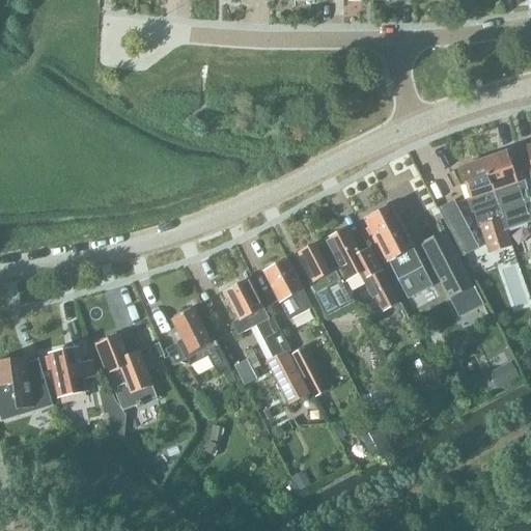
[(482,162),(493,192),(499,204),(522,197),(506,154),(482,162)]
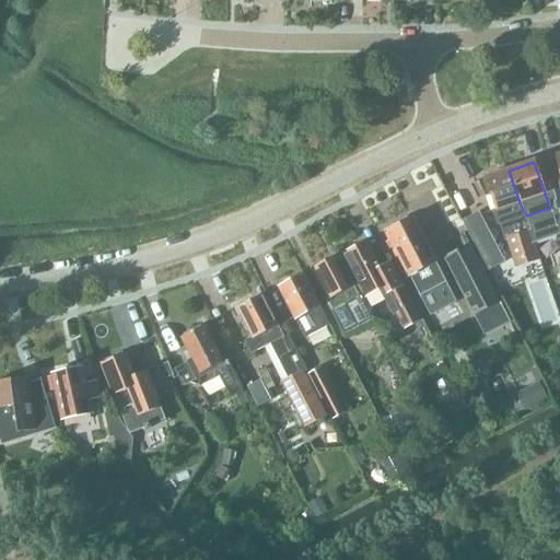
[(520,202),(509,171),(483,178),(504,240),(508,240),(516,268),(539,260),(529,230),(531,230),(526,216),(520,202)]
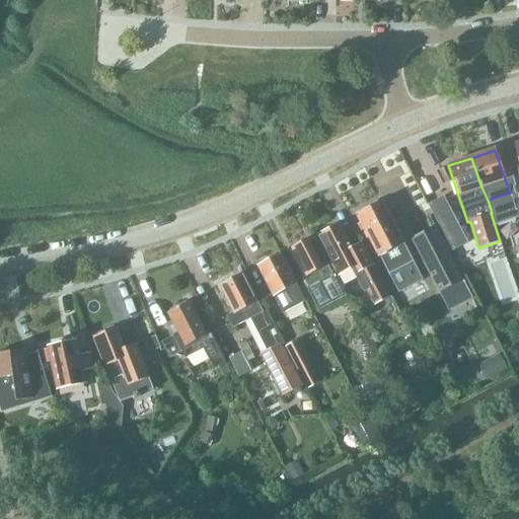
[(443,198),(428,205),(452,251),(453,251),(452,247),(466,240),(443,198)]
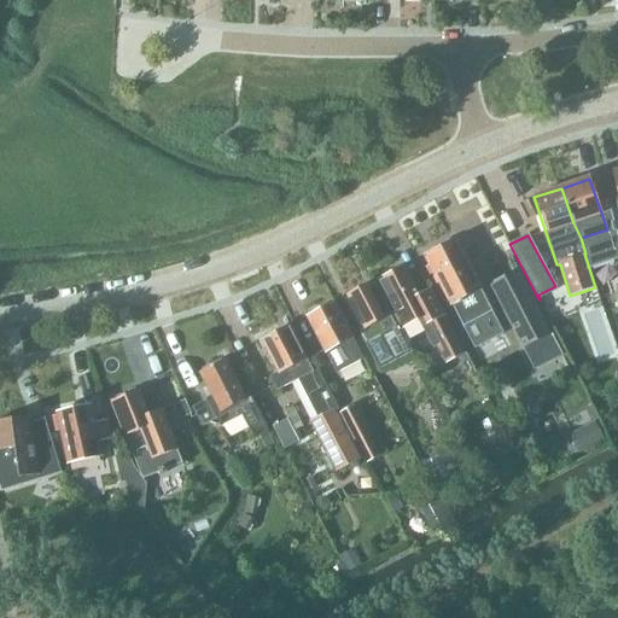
[(481,290),(478,286),(473,277),(472,274),(473,270),(470,262),(466,261),(455,242),(452,243),(448,242),(441,245),(439,250),(426,256),(431,266),(423,270),(441,305),(443,310),(452,305),(454,309),(464,327),(493,313),(481,290)]
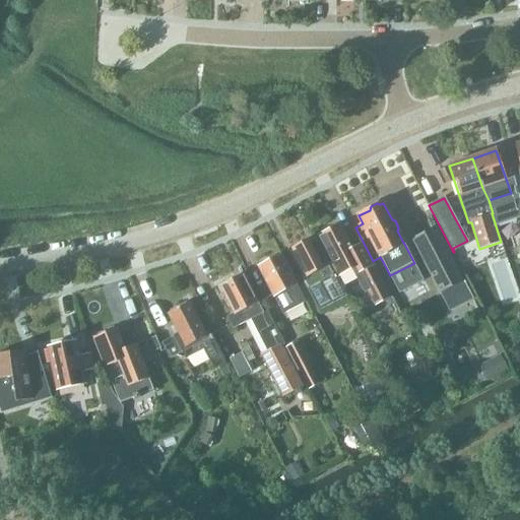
[(519,204),(509,208),(519,244),(519,204)]
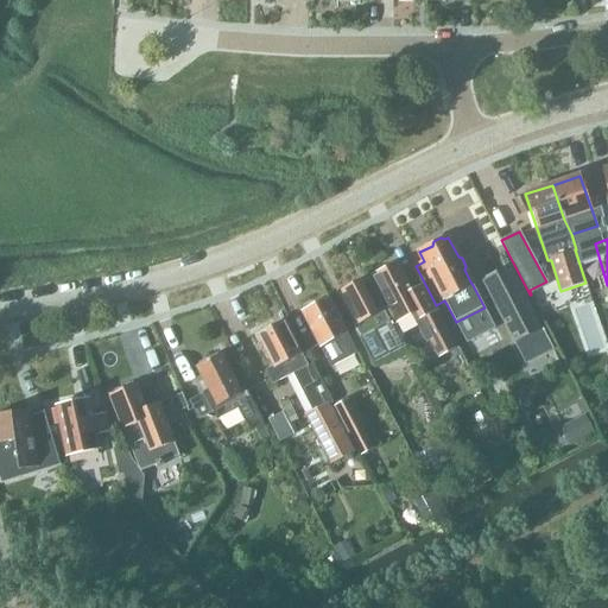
[(374,276),(372,277),(396,322),(412,314),(426,341),(429,340),(438,358),(456,348),(424,285),(411,292),(397,264),(386,270),(385,267),(373,272),(374,276)]
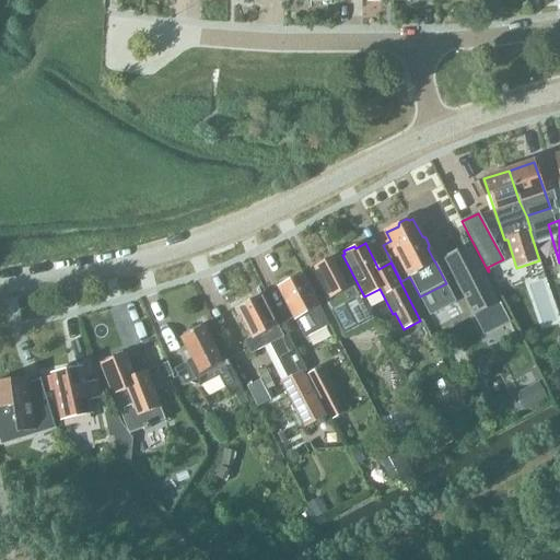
[(474,316),(500,303),(469,245),(444,258),(448,266),(447,266),(474,316)]
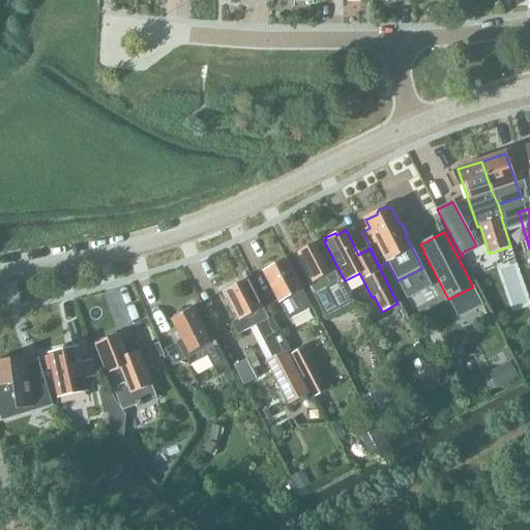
[(299,254),(296,256),(310,282),(307,284),(325,317),(353,302),(341,278),(339,278),(320,243),(308,248),(306,247),(300,251),(299,254)]
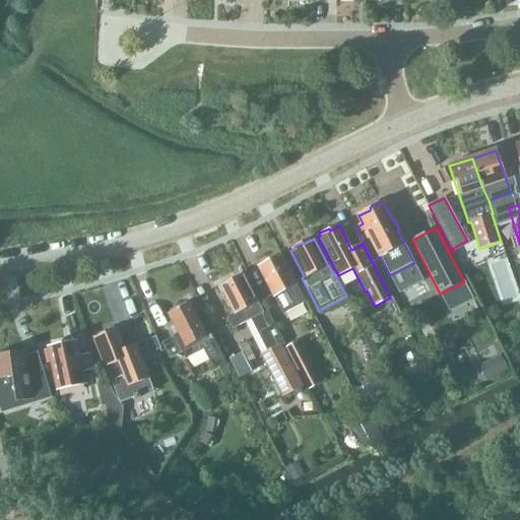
[(283,315),(306,303),(281,256),(272,261),(268,260),(262,263),(261,266),(259,267),(274,297),(283,315)]
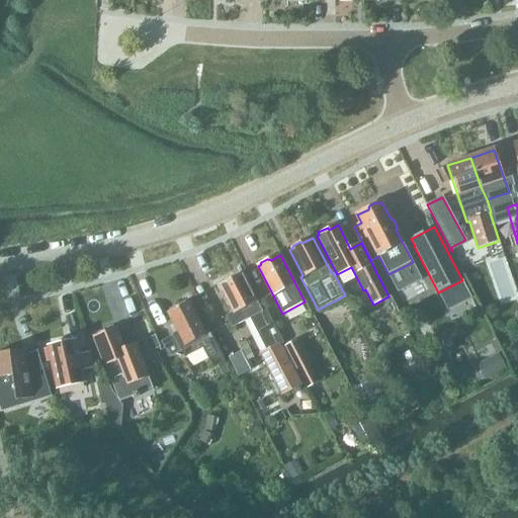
[(227,316),(233,328),(252,318),(267,348),(268,350),(279,344),(280,345),(283,343),(266,310),(262,313),(262,312),(242,273),(232,279),(229,278),(224,281),(222,284),(220,286),(233,313),(227,316)]
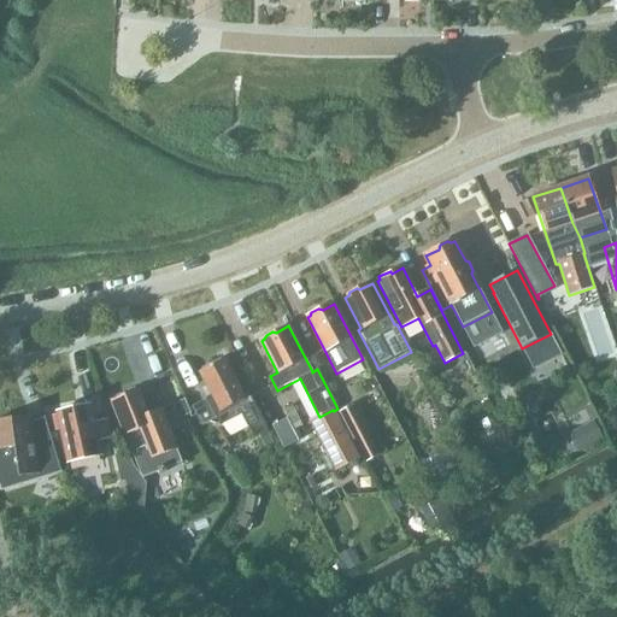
[(212,397),(206,399),(191,407),(201,427),(217,419),(221,425),(242,415),(252,434),(265,428),(250,397),(244,399),(224,360),(222,362),(221,359),(212,364),(213,365),(210,366),(210,365),(201,369),(203,372),(200,374),(212,397)]
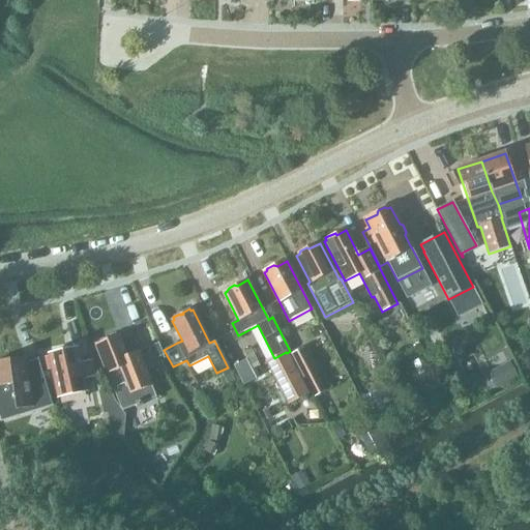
[(108,341),(106,340),(100,342),(99,344),(96,345),(122,412),(156,399),(139,352),(127,356),(119,335),(108,341)]
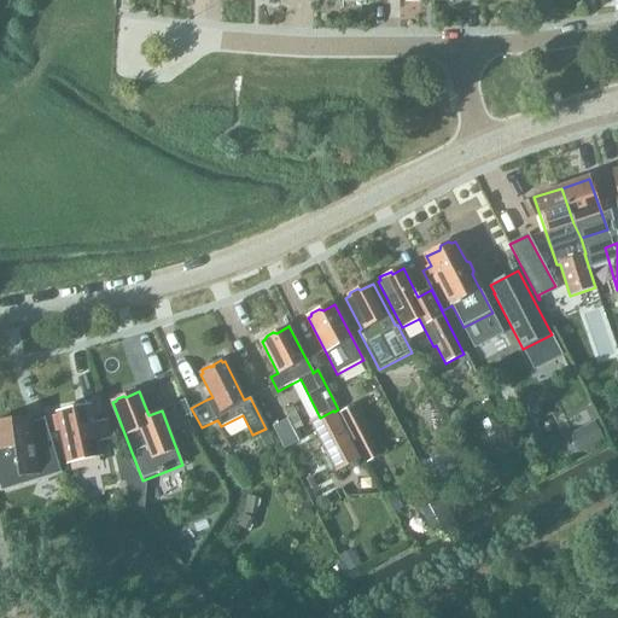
[(56,414),(68,464),(101,456),(98,442),(110,438),(105,421),(93,424),(89,406),(56,414)]
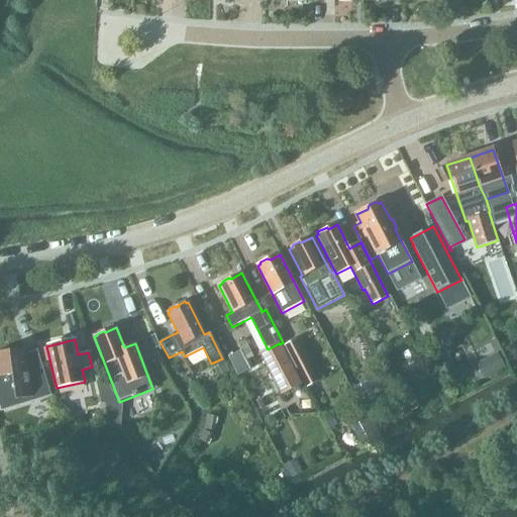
[(297,340),(285,346),(307,388),(318,382),(322,379),(312,359),(308,363),(297,340)]
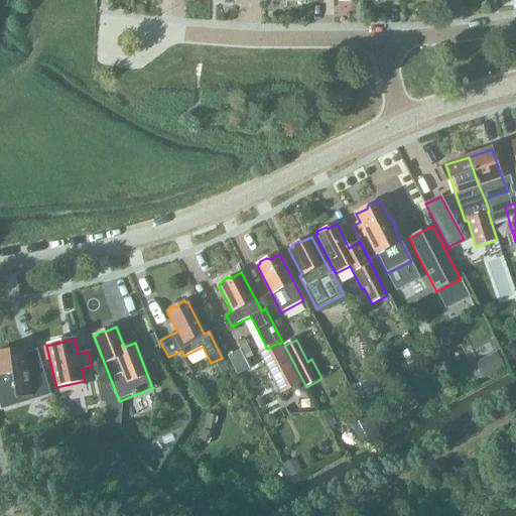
[(279,344),(278,343),(267,349),(259,353),(280,393),(280,394),(300,384),(279,344)]
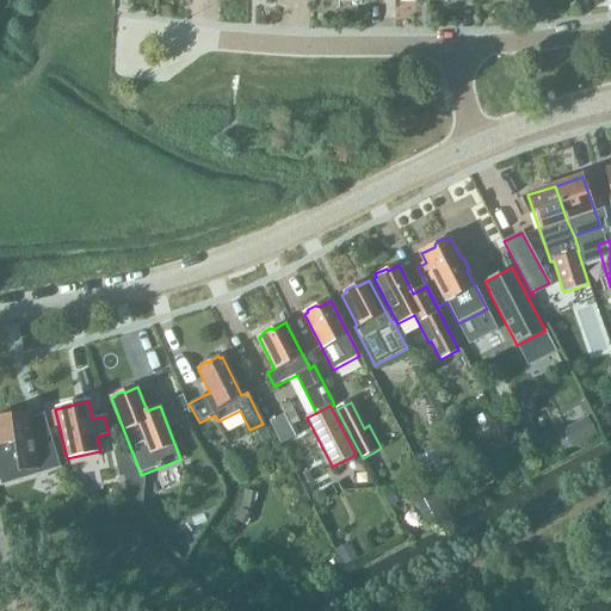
[(0,477),(2,485),(37,470),(36,460),(56,454),(45,415),(30,420),(29,412),(0,415),(0,477)]
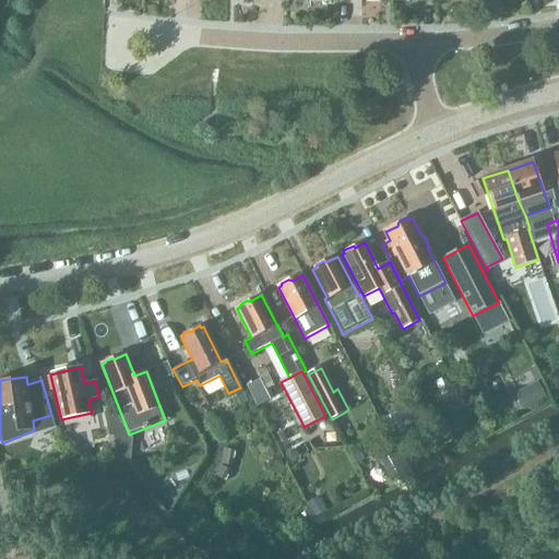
[(105,414),(110,436),(128,432),(125,428),(121,424),(116,412),(105,414)]
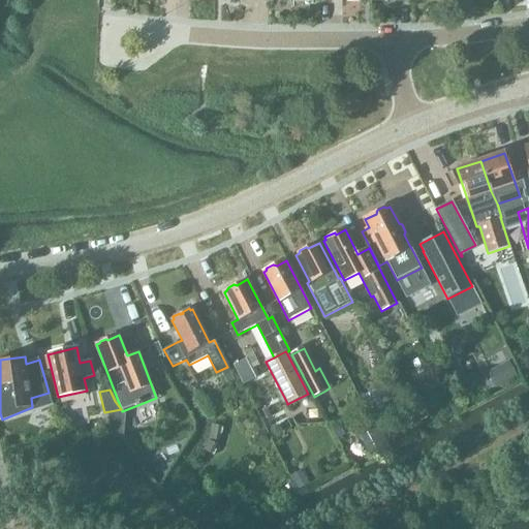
[(220,421),(212,418),(208,439),(217,441),(220,421)]
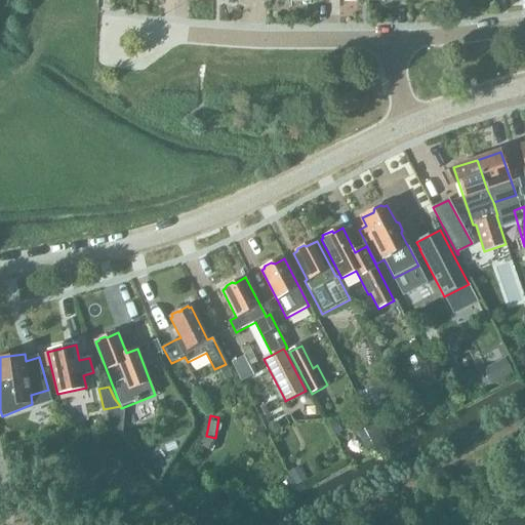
[(366,419),(354,426),(368,453),(381,447),(366,419)]
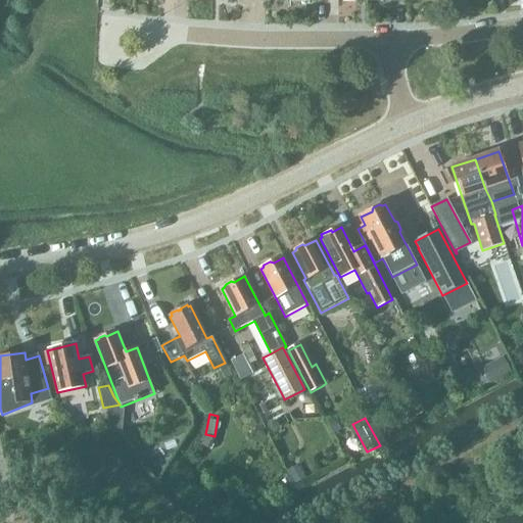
[(214,440),(206,436),(201,445),(209,449),(214,440)]
